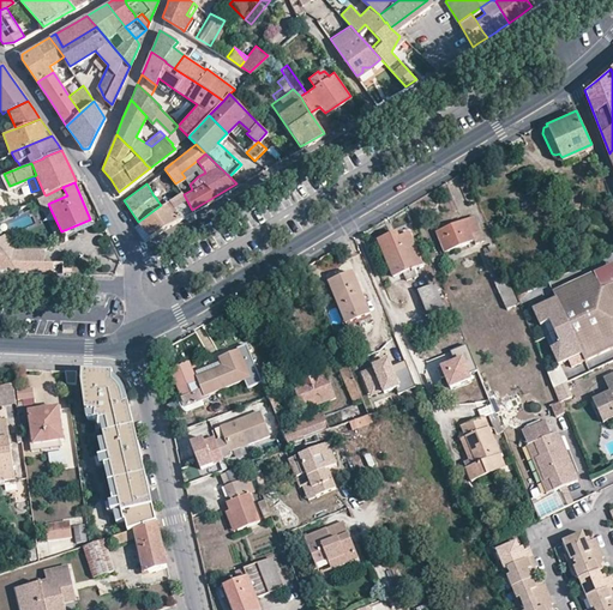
[(46,195),(50,203),(67,195),(62,187),(46,195)]
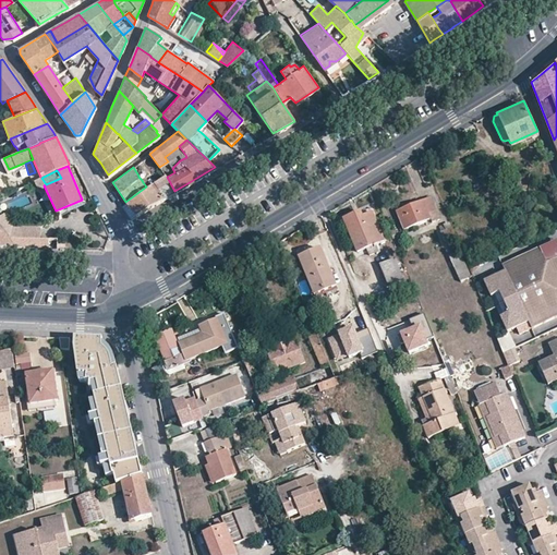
[(165,175),(152,183),(156,190),(161,188),(167,195),(174,191),(167,177),(165,175)]
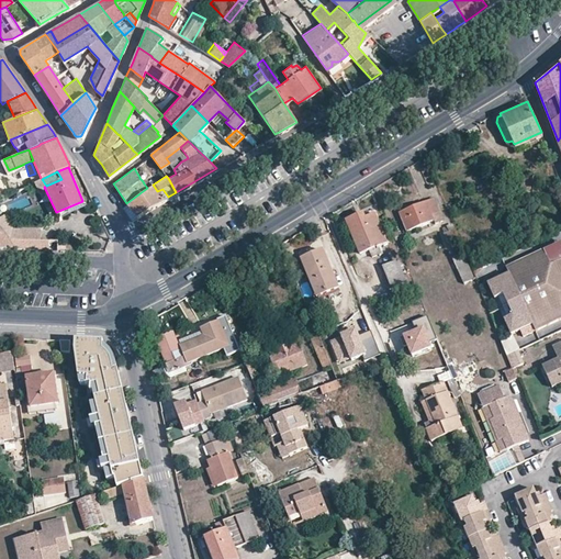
[(126,203),(136,215),(168,197),(163,189),(157,191),(153,185),(147,188),(126,203)]
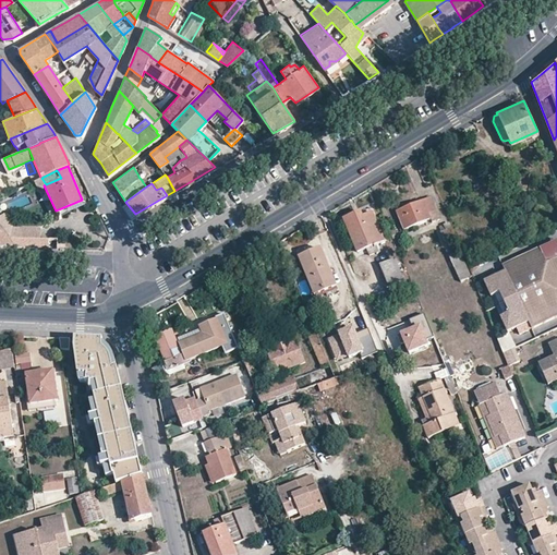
[(427,194),(396,207),(403,226),(428,216),(430,219),(436,216),(427,194)]
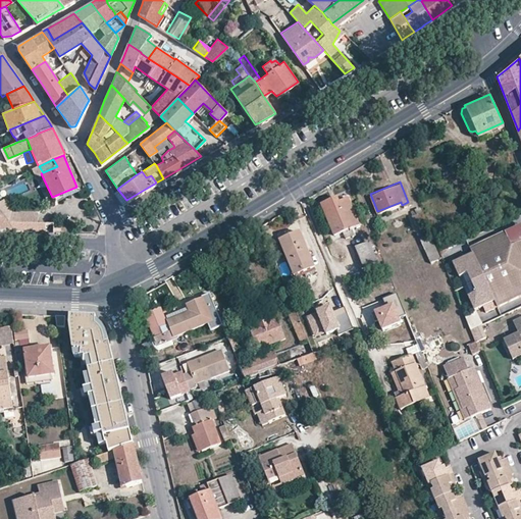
[(126,200),(117,189),(113,192),(121,203),(126,200)]
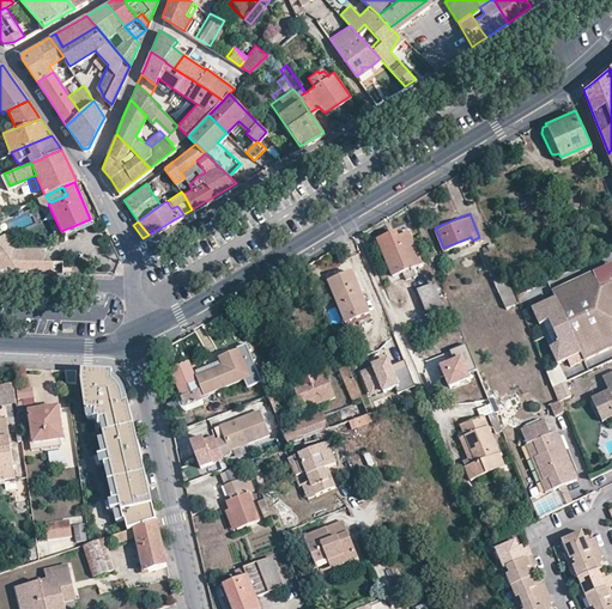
[(0,245),(10,260),(13,260),(13,248),(0,225),(0,245)]
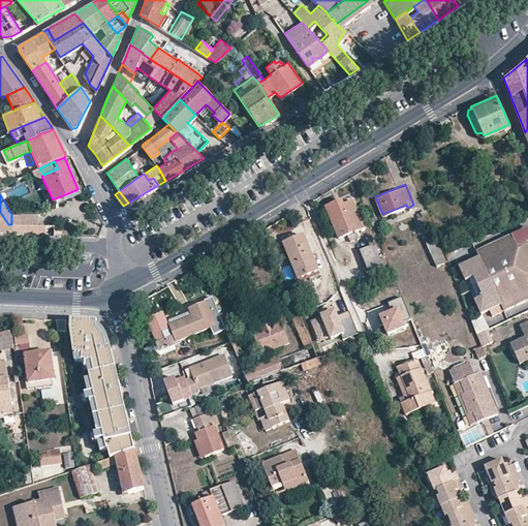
[(324,204),(337,235),(346,231),(349,238),(358,235),(354,227),(362,225),(351,199),(343,203),(338,205),(336,199),(324,204)]
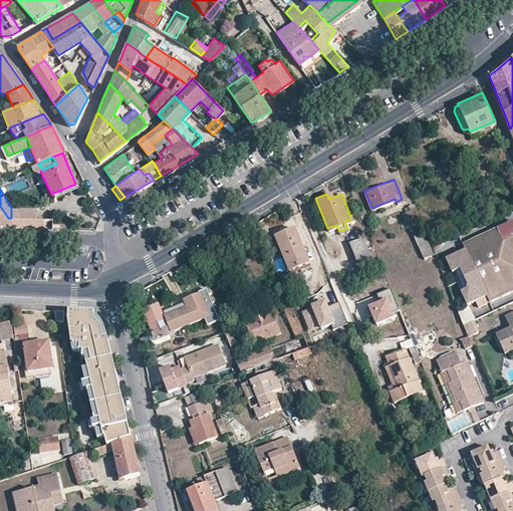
[(0,226),(14,226),(8,218),(0,206),(0,226)]
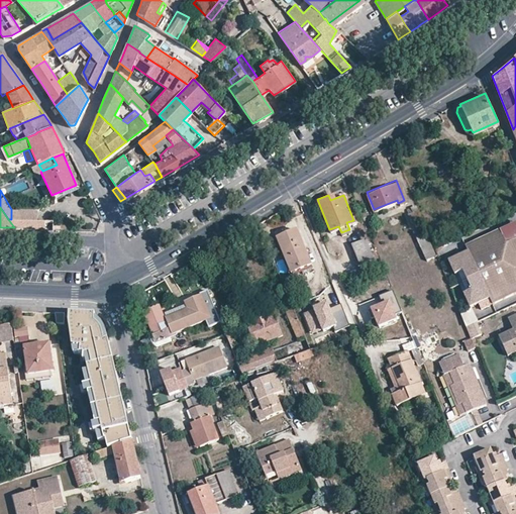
[(515,220),(514,217),(498,225),(503,237),(515,231),(515,220)]
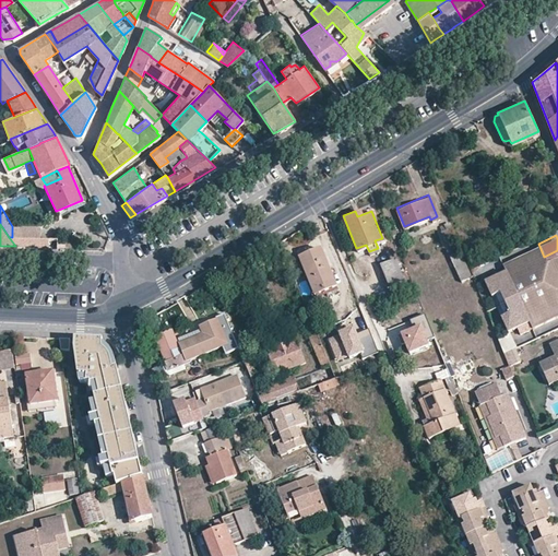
[(9,237),(15,246),(27,247),(57,247),(57,239),(57,238),(39,237),(12,237),(9,237)]
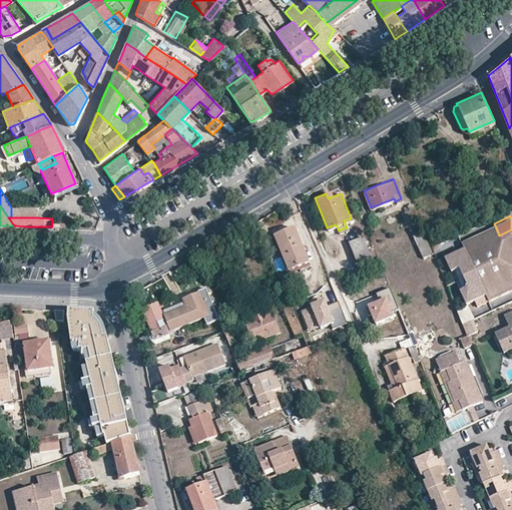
[(511,229),(499,235),(494,223),(459,239),(462,245),(473,269),(484,292),(486,298),(511,285),(511,229)]
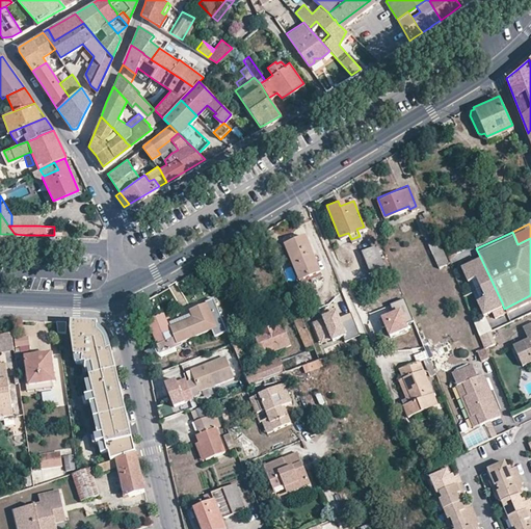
[(285,243),(298,276),(318,268),(303,234),(285,243)]
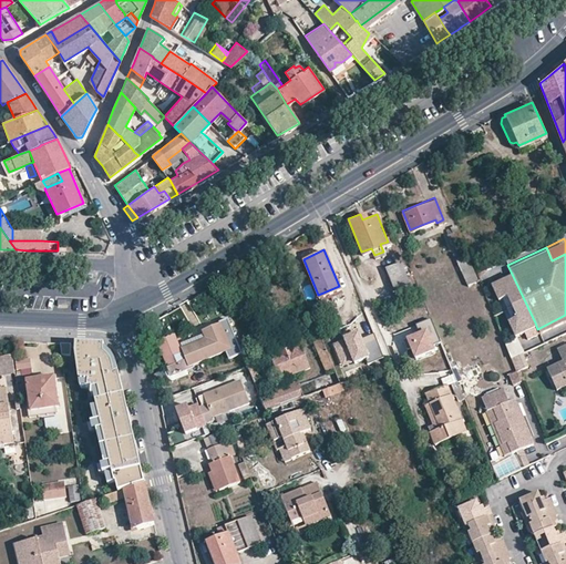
[(456,256),(466,280),(476,277),(473,269),(466,252),(456,256)]
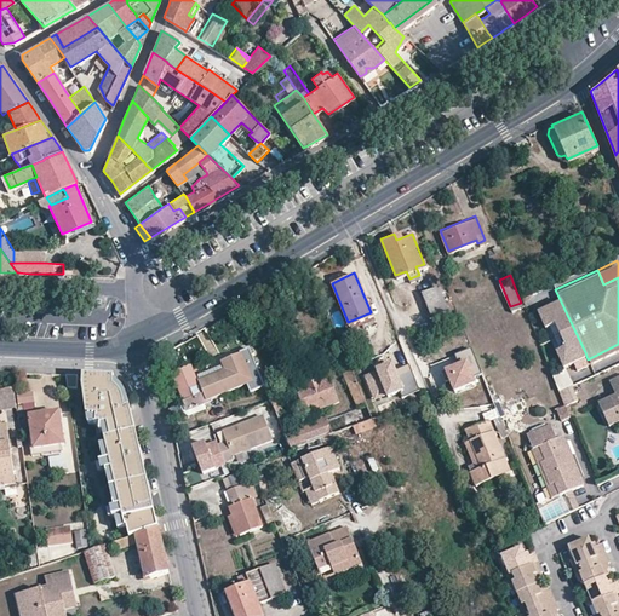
[(420,289),(431,317),(448,311),(436,283),(420,289)]
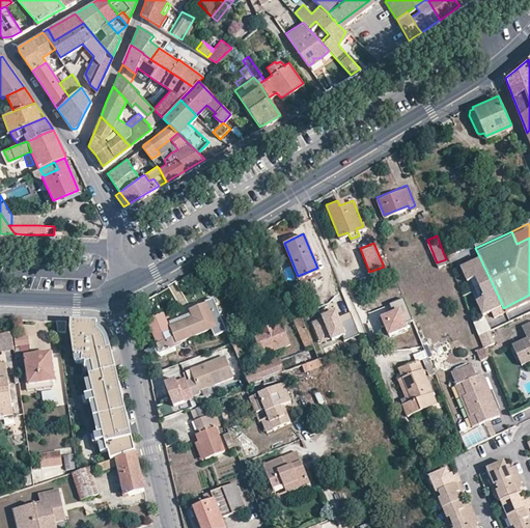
[(490,278),(478,254),(464,260),(467,266),(459,269),(465,278),(468,277),(473,275),(477,284),(490,278)]
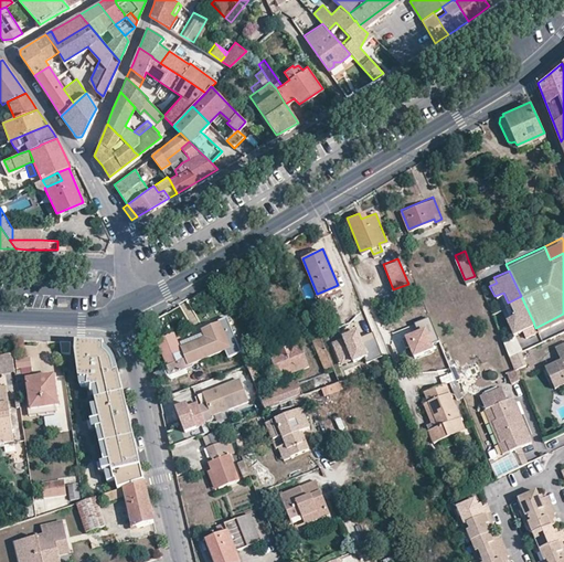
[(508,303),(503,293),(498,295),(502,305),(508,303)]
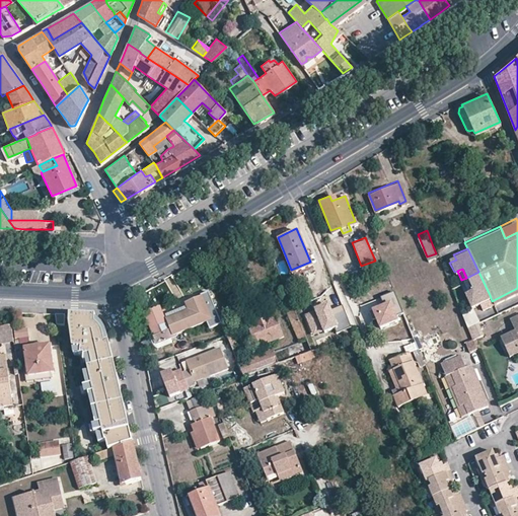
[(490,295),(478,272),(466,278),(470,287),(465,290),(463,291),(467,300),(471,298),(473,302),(476,301),(490,295)]
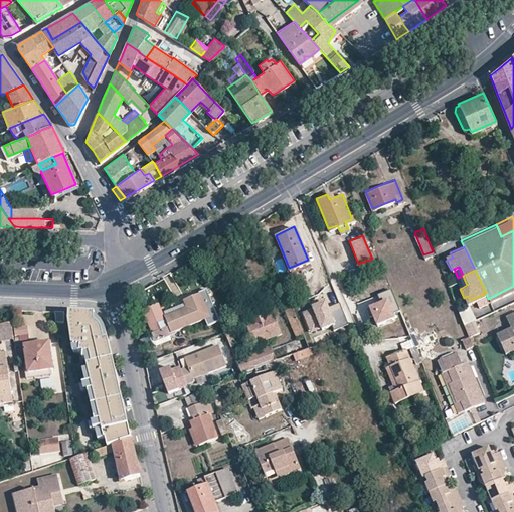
[(467,285),(463,276),(458,278),(462,288),(467,285)]
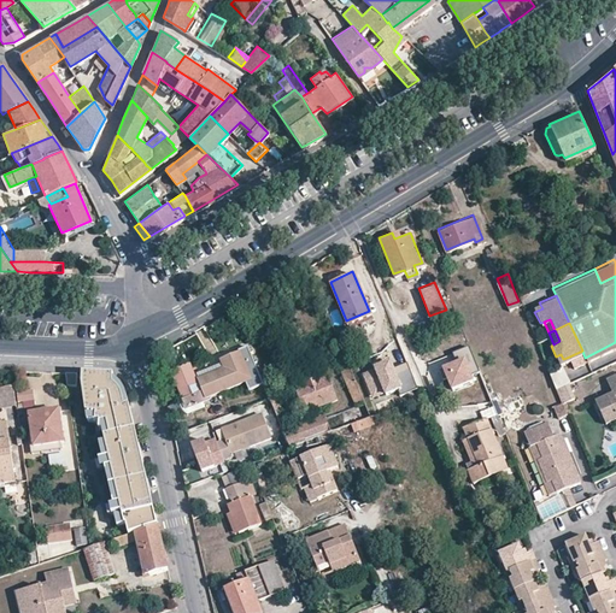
[(477,369),(467,343),(450,349),(455,360),(438,367),(441,377),(446,375),(450,387),(470,378),(468,372),(477,369)]
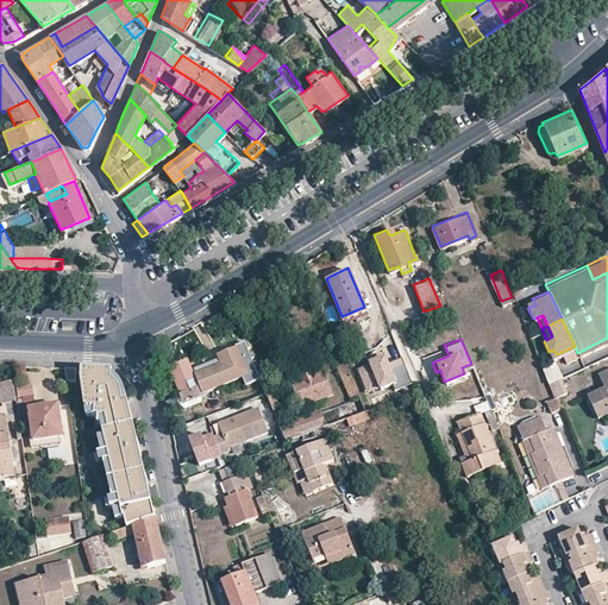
[(187,354),(168,361),(182,397),(201,390),(200,388),(240,372),(244,380),(258,376),(243,340),(219,350),(223,361),(194,372),(187,354)]
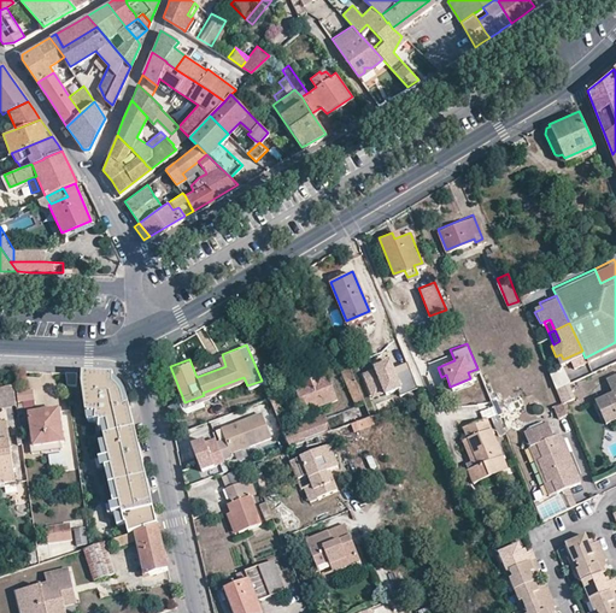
[(570,364),(585,358),(582,351),(567,358),(570,364)]
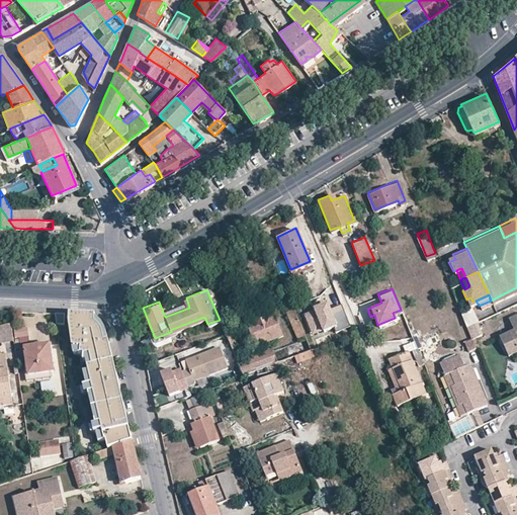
[(332,324),(334,329),(349,323),(340,302),(328,307),(326,301),(313,306),(314,308),(304,312),(309,324),(319,320),(323,328),(332,324)]
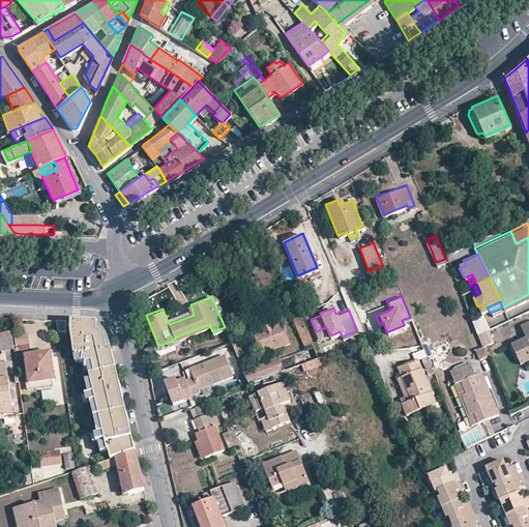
[(303,345),(248,367),(236,338),(230,340),(247,381),(289,366),(317,355),(301,320),(298,312),(297,312),(291,314),(303,345)]
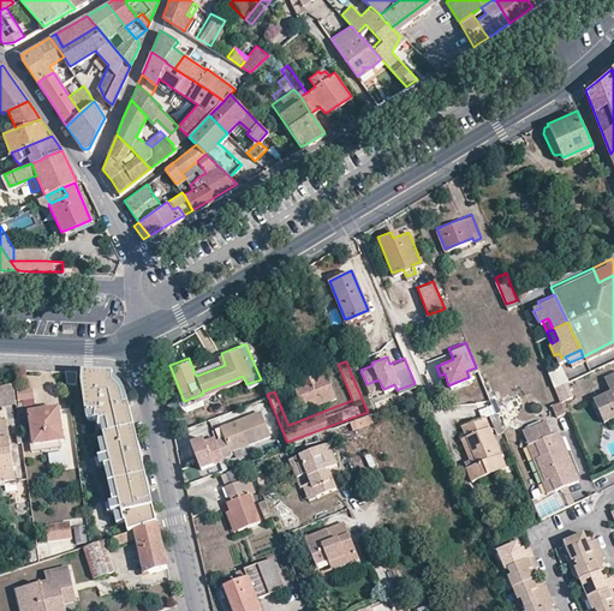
[(592,395),(603,418),(613,413),(613,367),(602,373),(608,388),(592,395)]
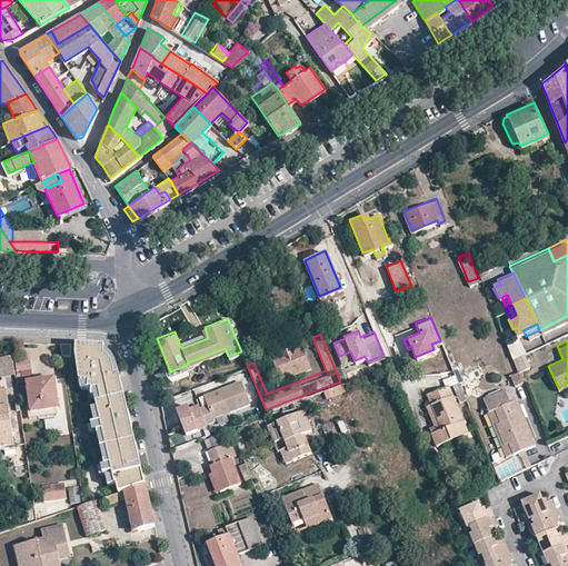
[(111,479),(112,490),(121,487),(140,482),(115,370),(112,371),(111,365),(109,360),(106,355),(101,351),(101,344),(72,343),(72,350),(75,377),(83,377),(83,385),(88,385),(88,386),(93,385),(97,398),(91,399),(93,406),(109,479),(111,479)]
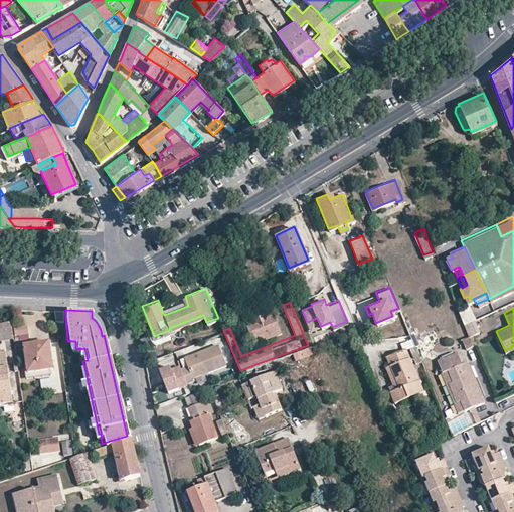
[(272,311),(244,322),(252,341),(280,331),(272,311)]
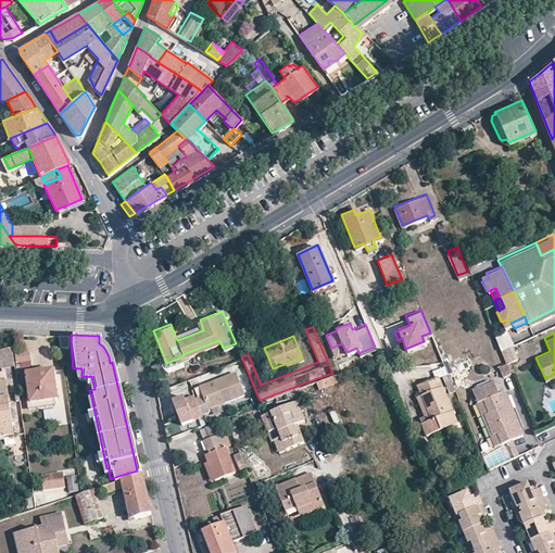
[(516,355),(509,342),(499,348),(504,361),(516,355)]
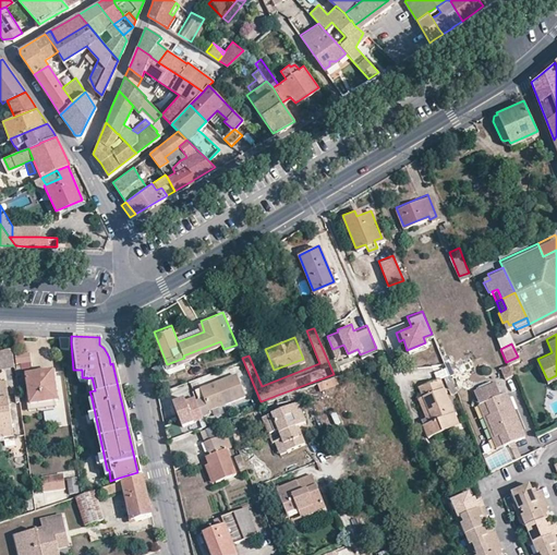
[(0,360),(1,365),(14,363),(11,346),(0,347),(0,360)]
